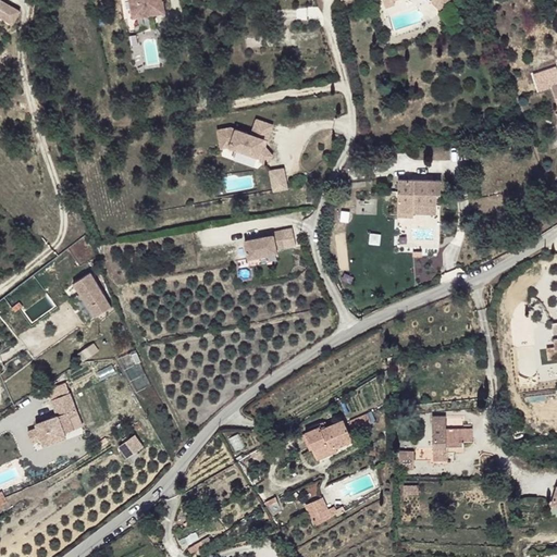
[(164,13),(162,0),(130,0),(133,19),(164,13)]
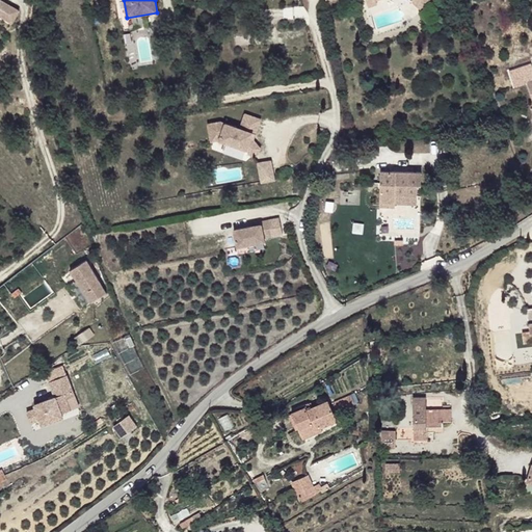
[(0,1),(0,18),(12,26),(20,12),(0,1)]
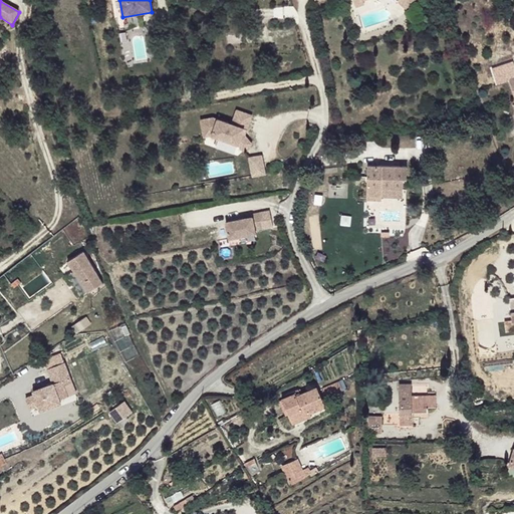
[(242,134),(243,129),(246,130),(252,114),(237,109),(231,123),(213,117),(201,119),(204,137),(212,136),(238,145),(243,151),(252,144),(245,135),(242,134)]
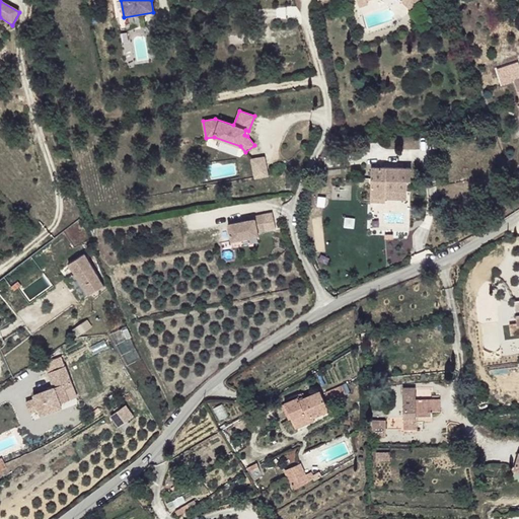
[(265,155),(249,158),(255,179),(270,175),(265,155)]
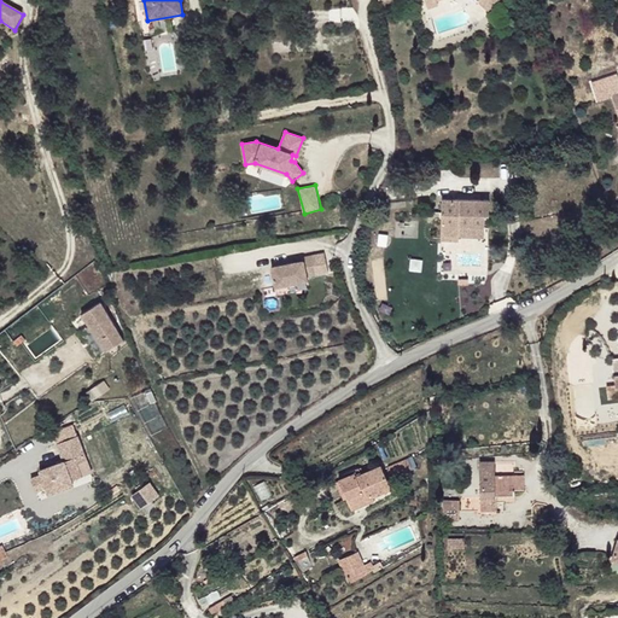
[(484,223),(484,216),(489,216),(489,199),(442,198),(441,239),(459,240),(459,235),(460,223),(484,223)]
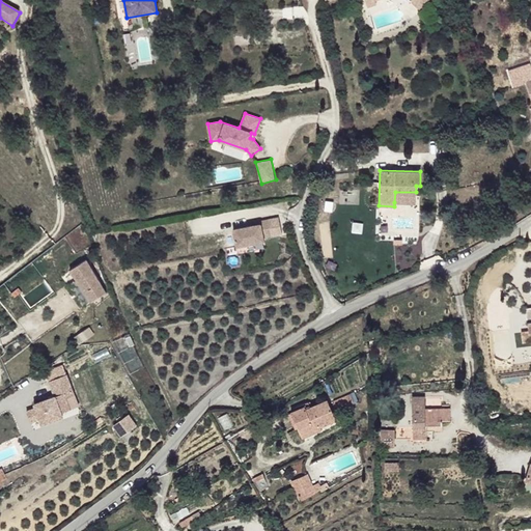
[(416,203),(416,192),(395,192),(394,202),(416,203)]
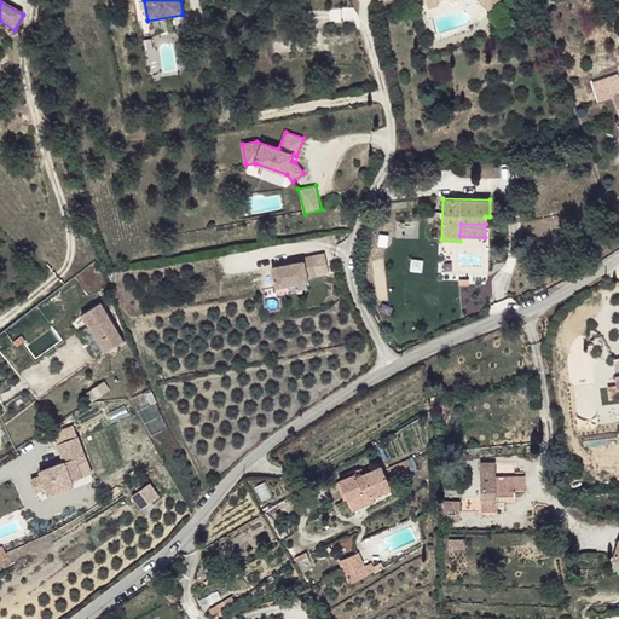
[(317,276),(313,256),(302,259),(304,261),(296,262),(272,267),(276,288),(308,282),(307,277),(317,276)]
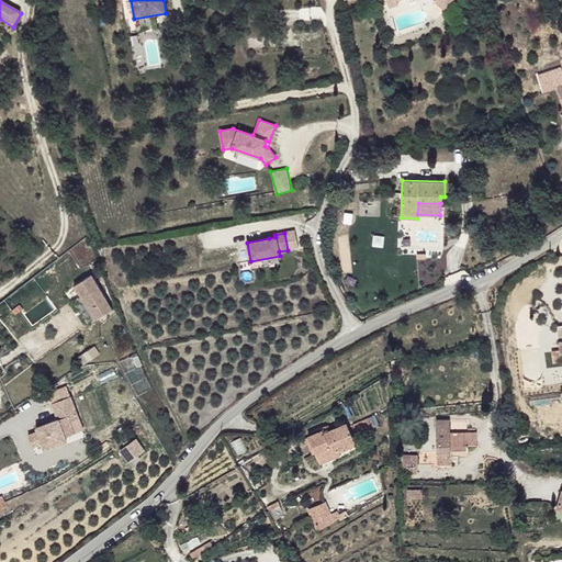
[(112,308),(91,274),(75,285),(94,318),(112,308)]
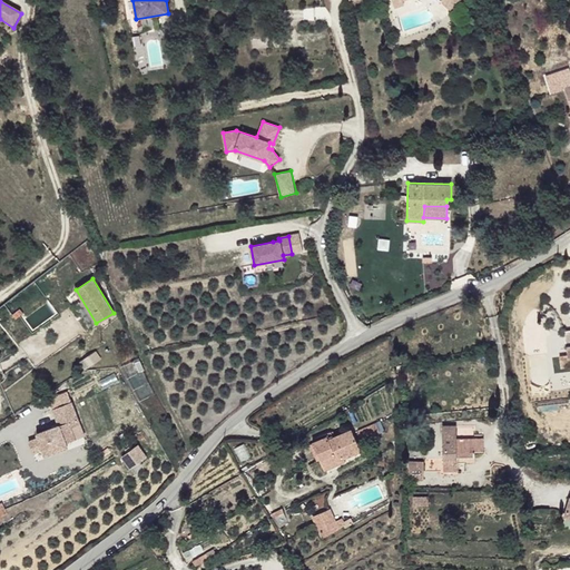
[(96,351),(88,355),(94,362),(95,363),(101,359),(96,351)]
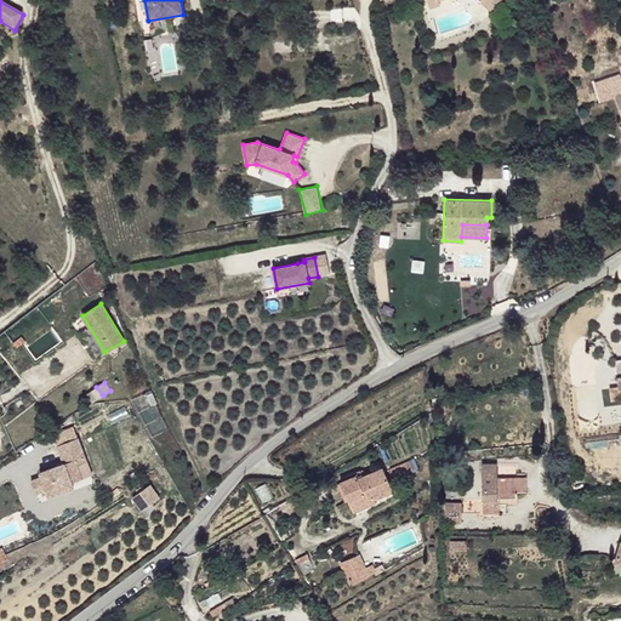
[(611,400),(620,399),(620,392),(619,392),(619,386),(609,387),(611,400)]
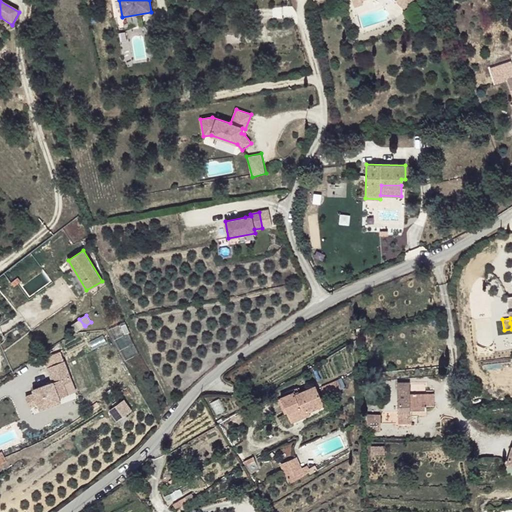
[(70,377),(65,361),(48,367),(53,382),(33,389),(34,392),(25,395),(29,406),(38,403),(39,408),(60,402),(59,398),(67,395),(63,384),(62,380),(70,377)]
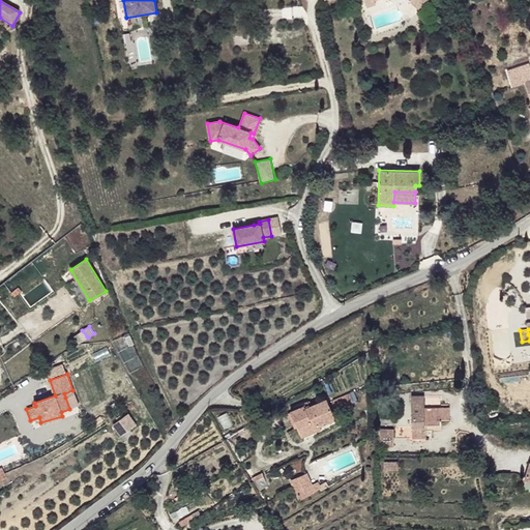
[(355,406),(350,394),(345,398),(346,399),(334,403),(335,406),(347,402),(350,408),(355,406)]
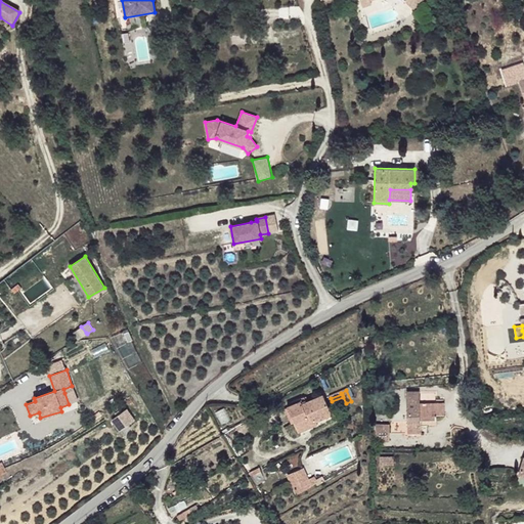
[(436,420),(436,415),(444,415),(444,402),(435,402),(436,407),(420,407),(420,402),(420,391),(407,391),(407,433),(422,433),(421,420),(436,420)]
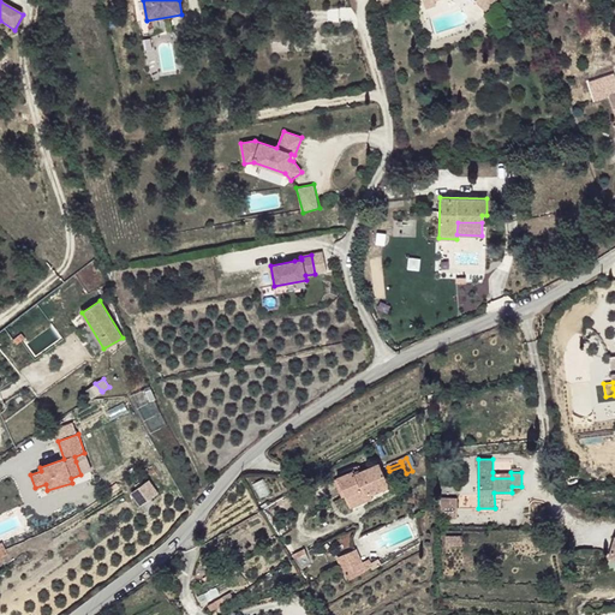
[(389,485),(380,463),(354,473),(353,471),(338,477),(338,478),(345,495),(347,501),(370,491),(371,494),(389,485)]
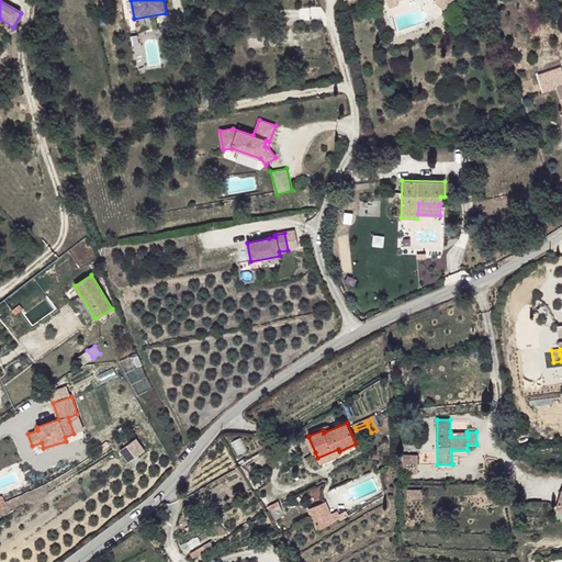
[(371,433),(368,426),(356,430),(359,438),(371,433)]
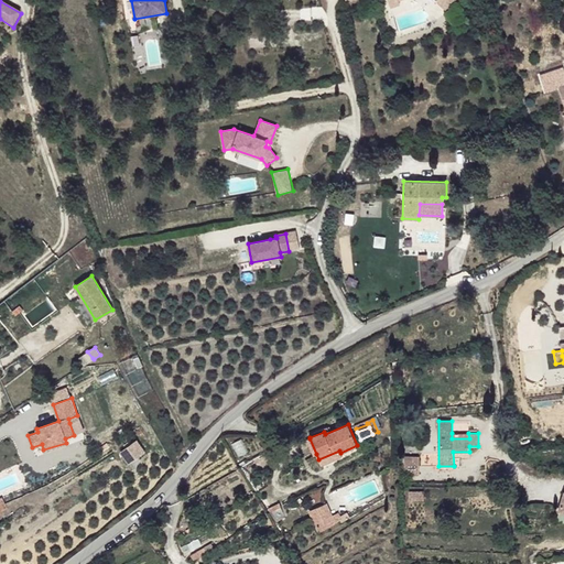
[(144,449),(137,437),(120,448),(129,461),(144,449)]
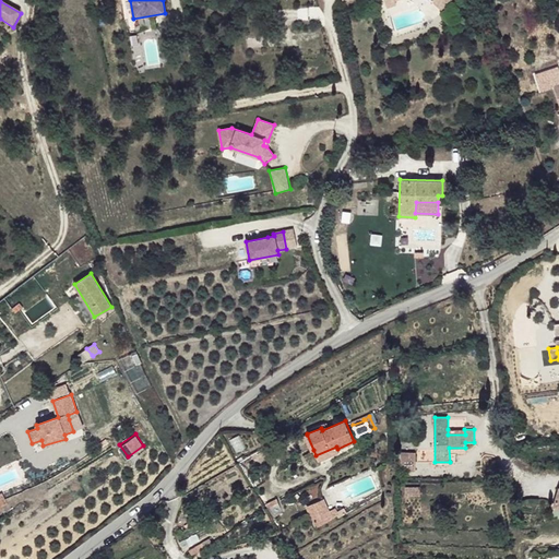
[(313,450),(307,435),(304,436),(310,452),(313,450)]
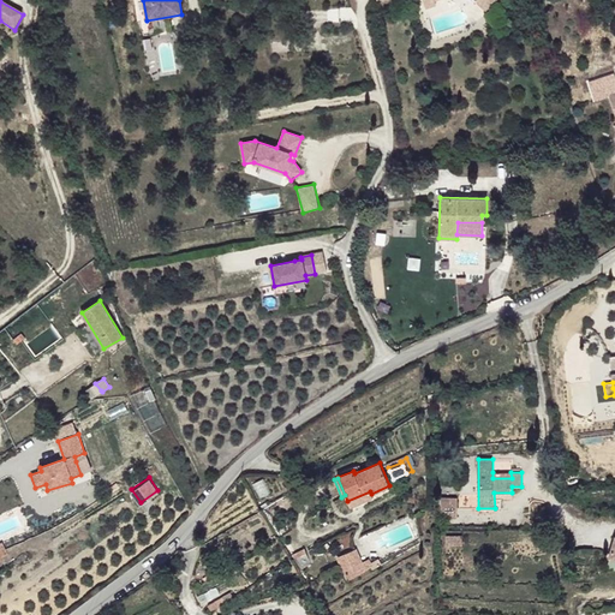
[(351,507),(372,497),(371,494),(370,491),(347,501),(351,507)]
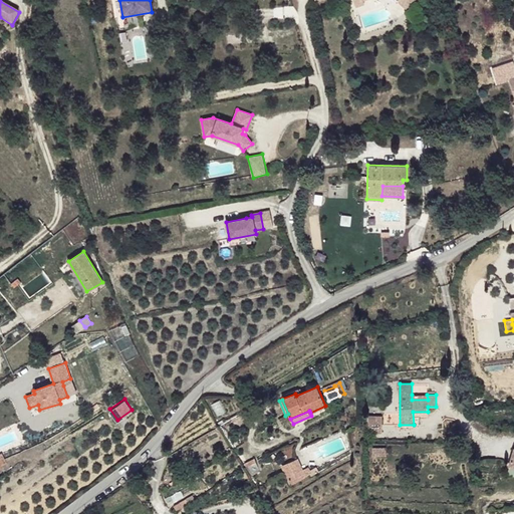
[(381,427),(382,416),(368,416),(368,427),(372,427),(381,427)]
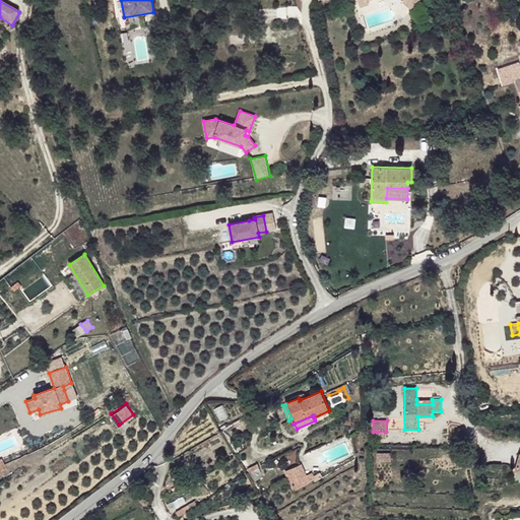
[(306,475),(301,463),(297,465),(302,477),(306,475)]
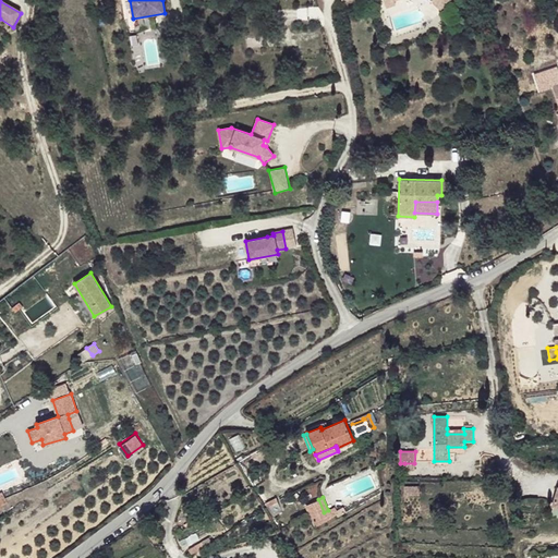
[(337,514),(334,508),(328,510),(324,512),(318,499),(306,505),(316,526),(337,514)]
